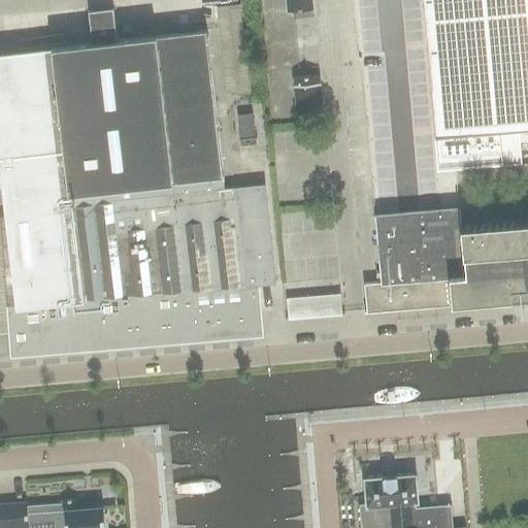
[(287,0),(289,11),(314,9),(312,0),(287,0)]
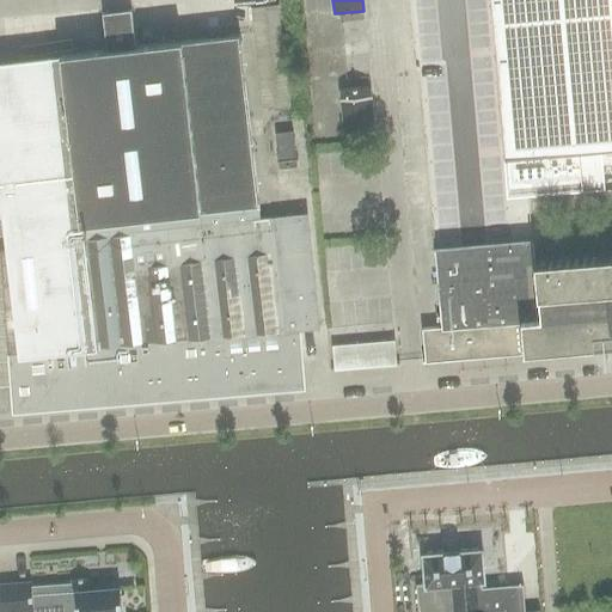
[(611,0),(521,0),(527,51),(518,53),(518,59),(420,67),(434,222),(429,222),(430,249),(435,249),(436,249),(534,240),(528,176),(556,173),(556,178),(611,173),(611,0)]
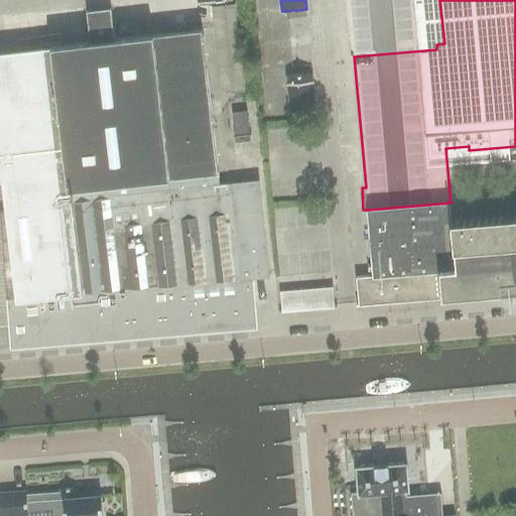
[(235,4),(213,6),(222,93),(245,90),(235,4)]
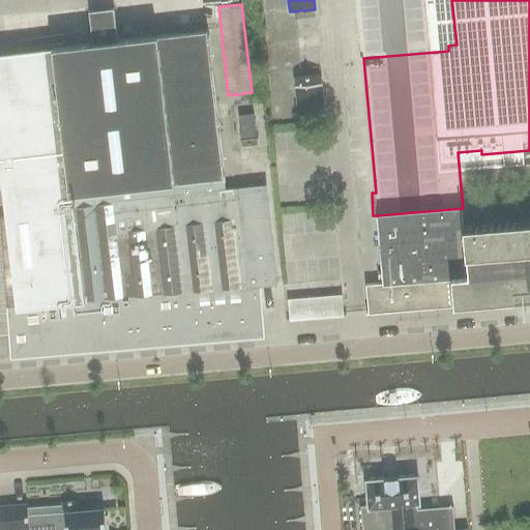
[(0,201),(8,200),(9,216),(0,216),(12,355),(264,334),(260,285),(277,284),(267,185),(227,189),(209,35),(118,46),(114,7),(90,10),(94,48),(55,53),(0,58),(0,201)]
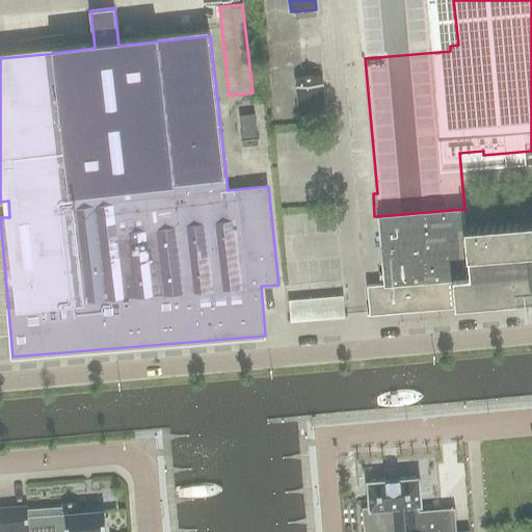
[(300,115),(325,113),(322,75),(297,77),(300,115)]
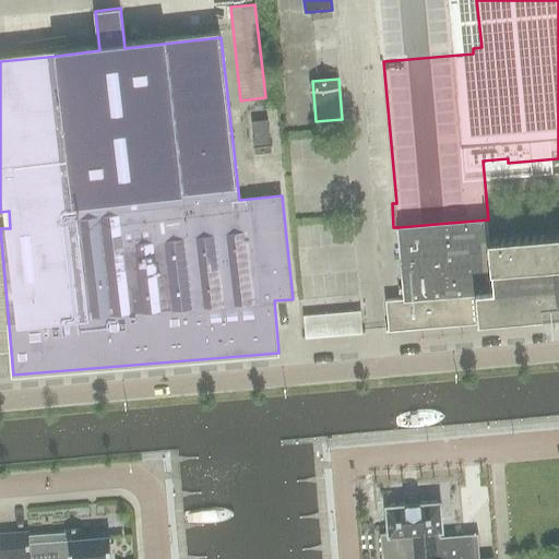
[(272,152),(269,119),(252,121),(257,154),(272,152)]
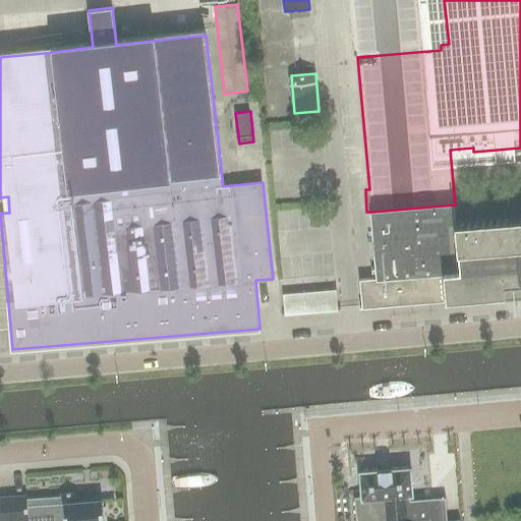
[(520,218),(456,224),(455,205),(371,212),(377,278),(360,280),(362,308),(520,294),(520,218)]
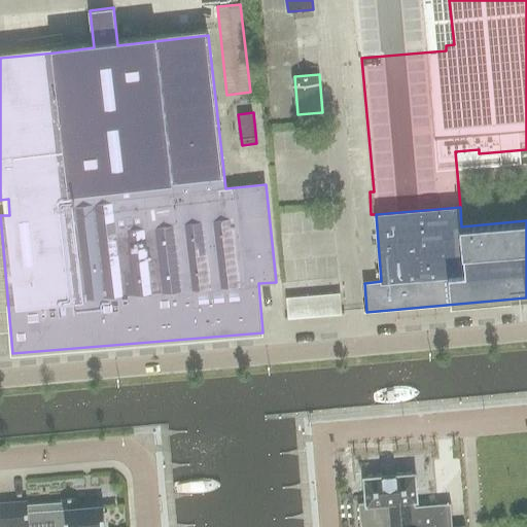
[(347,291),(293,293),(294,315),(348,313),(347,291)]
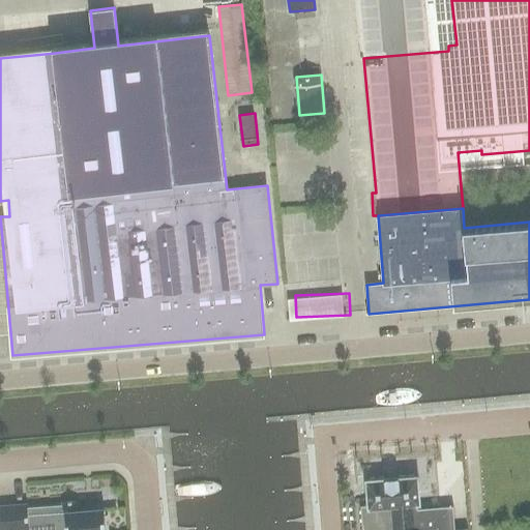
[(369,507),(363,507),(364,529),(466,529),(466,526),(454,527),(453,508),(417,510),(417,504),(420,504),(418,476),(398,478),(398,477),(387,478),(387,479),(366,480),(369,507)]
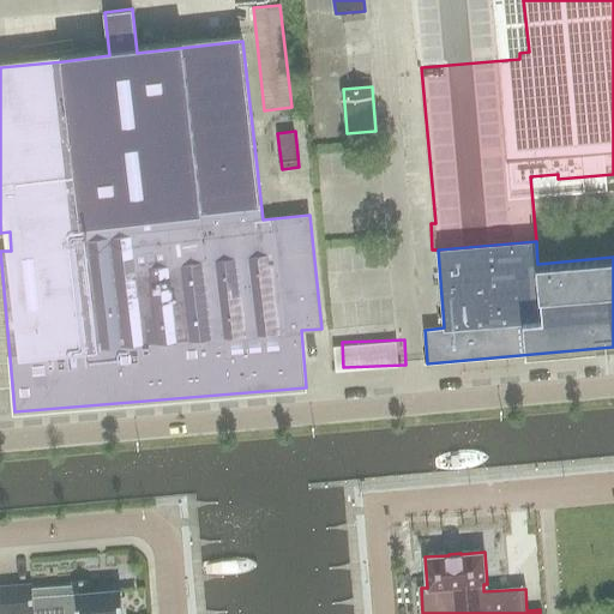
[(74,588),(31,590),(31,584),(0,585),(0,613),(122,613),(126,613),(125,597),(122,599),(121,590),(91,591),(90,581),(73,582),(74,588)]
